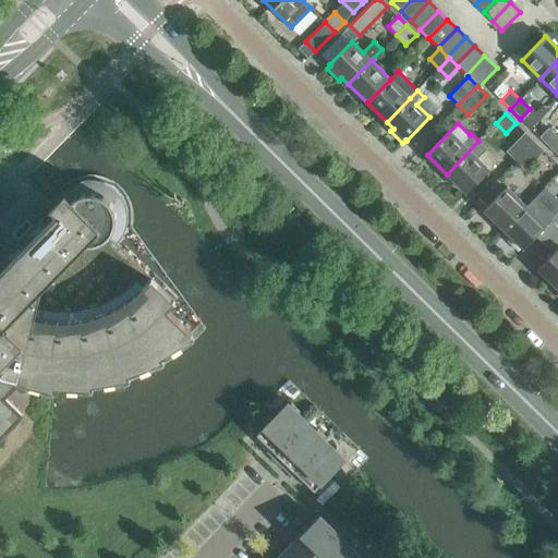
[(548,146),(557,136),(549,128),(540,137),(548,146)]
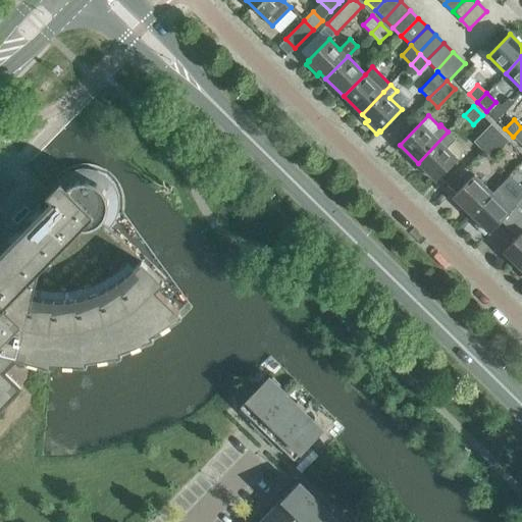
[(482,150),(500,133),(490,123),(473,142),(482,150)]
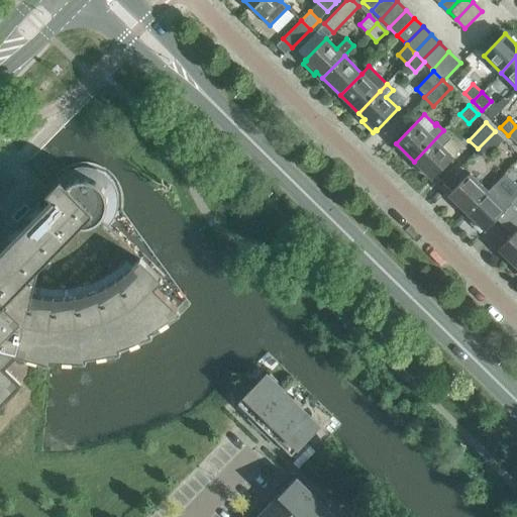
[(516,143),(516,126),(508,135),(516,143)]
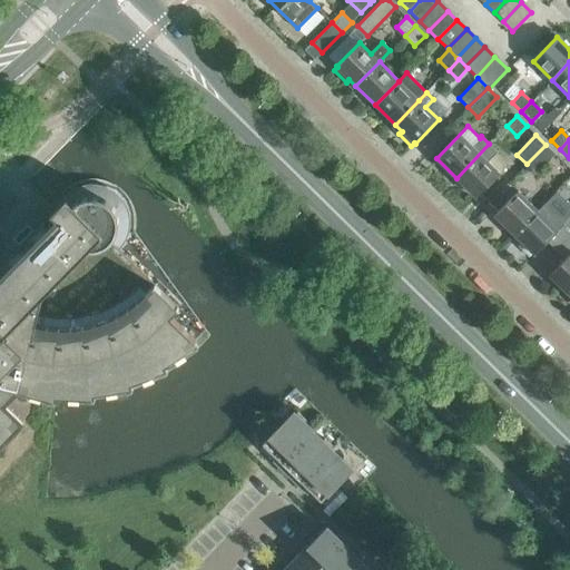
[(489,144),(457,178),(477,197),(500,174),(499,173),(507,165),(495,154),(497,151),(489,144)]
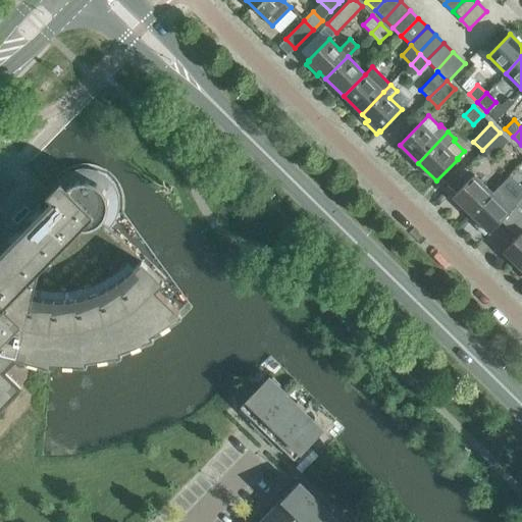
[(490,159),(509,141),(500,133),(482,150),(490,159)]
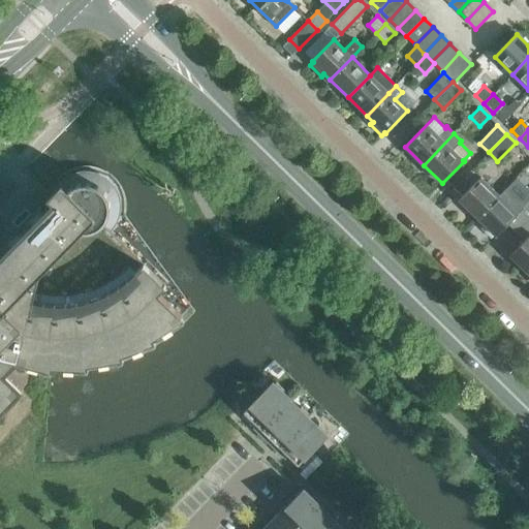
[(0,412),(21,392),(3,375),(10,367),(17,361),(39,367),(39,366),(51,366),(51,367),(74,368),(74,366),(86,365),(110,361),(110,360),(120,355),(143,346),(143,345),(152,339),(172,327),(172,324),(179,317),(181,315),(159,293),(166,285),(110,229),(112,227),(114,225),(115,223),(116,220),(117,217),(118,214),(119,211),(119,208),(119,205),(119,201),(118,198),(117,195),(116,192),(115,189),(113,187),(111,184),(109,182),(105,180),(103,178),(100,177),(97,175),(94,174),(91,174),(88,173),(85,173),(82,173),(79,174),(75,175),(72,176),(69,177),(66,179),(64,181),(62,183),(0,245),(0,412)]
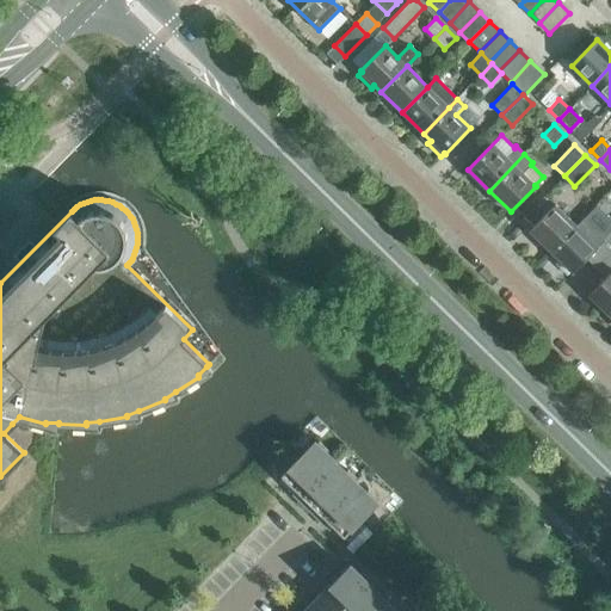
[(530,230),(551,252),(576,226),(555,205),(530,230)]
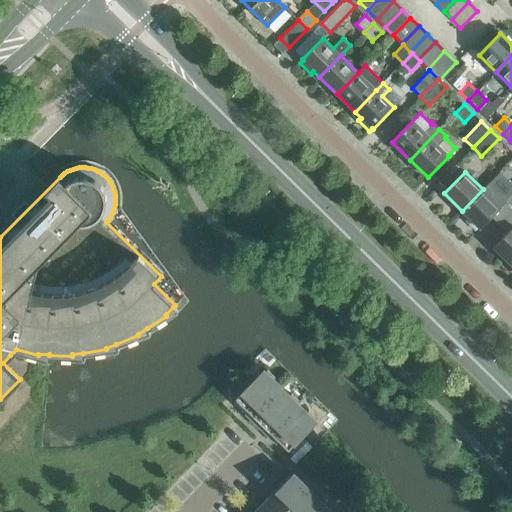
[(462,211),(480,228),(491,217),(499,225),(511,211),(511,194),(506,200),(488,183),(483,189),(462,211)]
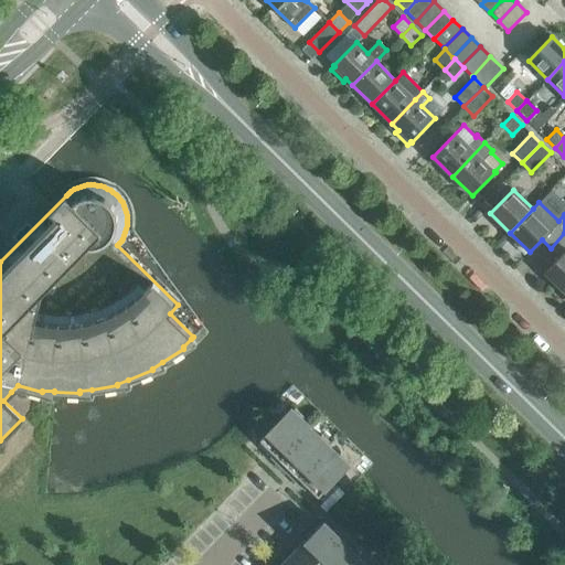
[(564,233),(551,248),(560,257),(544,273),(564,292),(564,291),(564,233)]
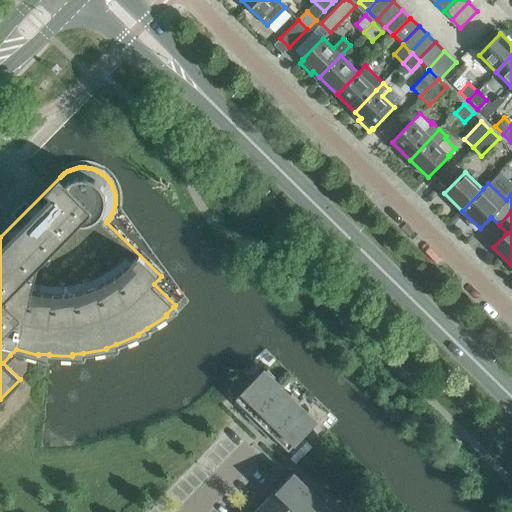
[(275,377),(267,369),(265,371),(263,370),(248,385),(244,380),(231,394),(248,411),(244,415),(249,420),(281,387),(273,379),(275,377)]
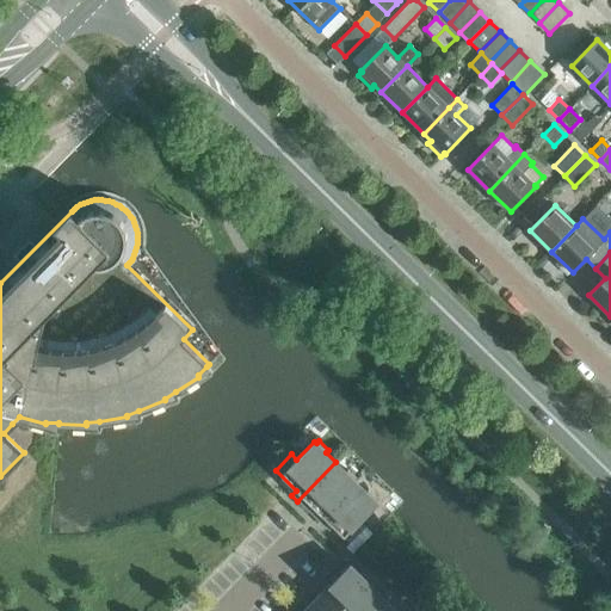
[(345,471),(335,462),(297,501),(319,522),(356,482),(356,481),(357,479),(347,469),(345,471)]
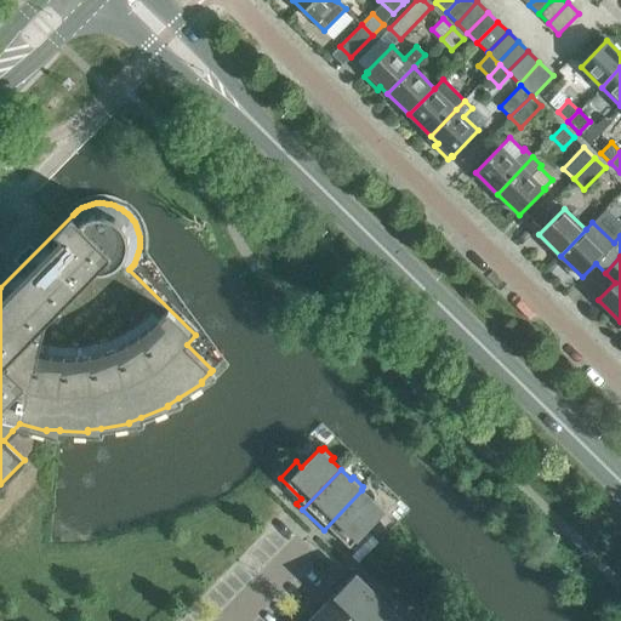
[(371,500),(362,490),(324,530),(330,535),(334,531),(355,552),(371,535),(365,530),(383,511),(382,510),(383,507),(374,497),(371,500)]
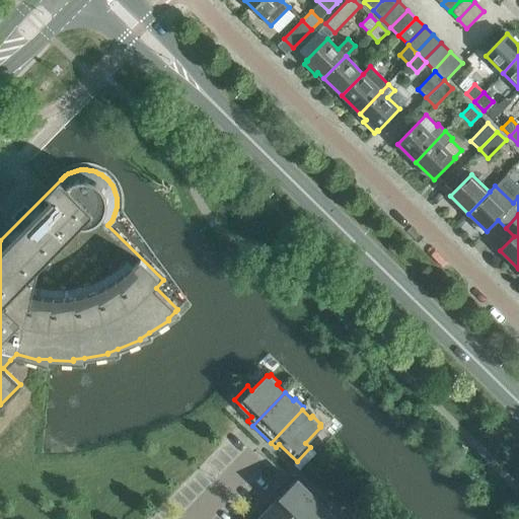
[(304,518),(322,518),(329,512),(297,479),(281,497),(304,518)]
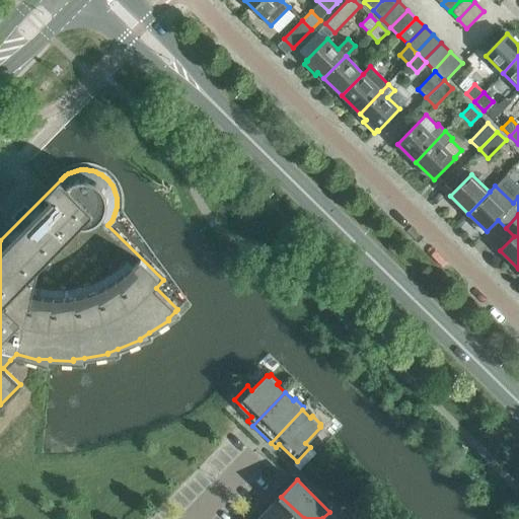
[(304,518),(281,497),(266,512),(273,518),(304,518)]
